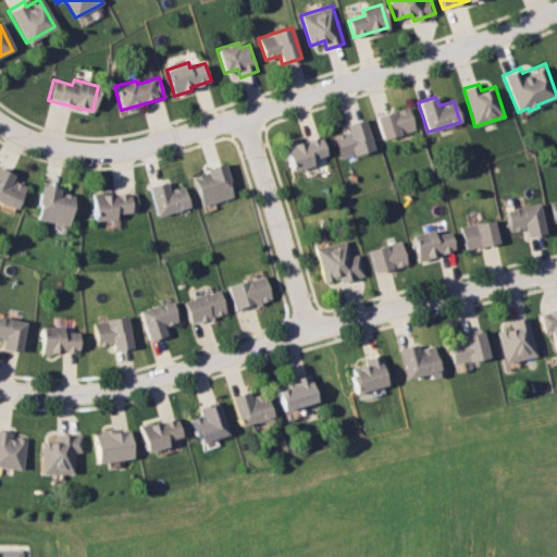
[(376,116),(409,106),(417,130),(384,139),(376,116)]
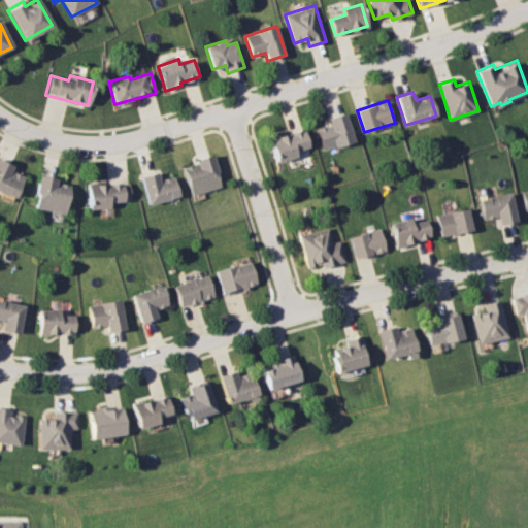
[(317,129),(331,125),(329,118),(347,112),(355,142),(323,151),(317,129)]
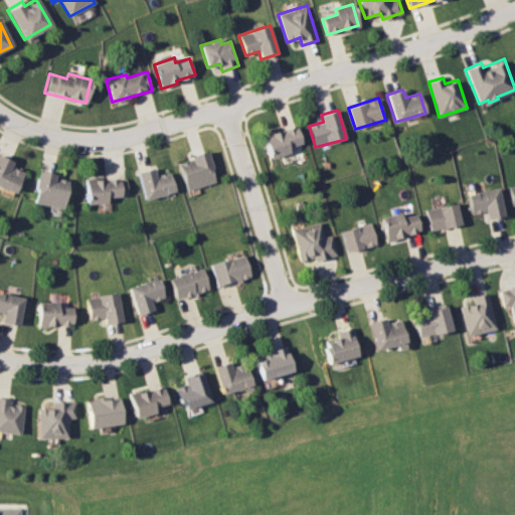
[(263,134),(297,124),(303,143),(290,147),(291,152),(270,158),(263,134)]
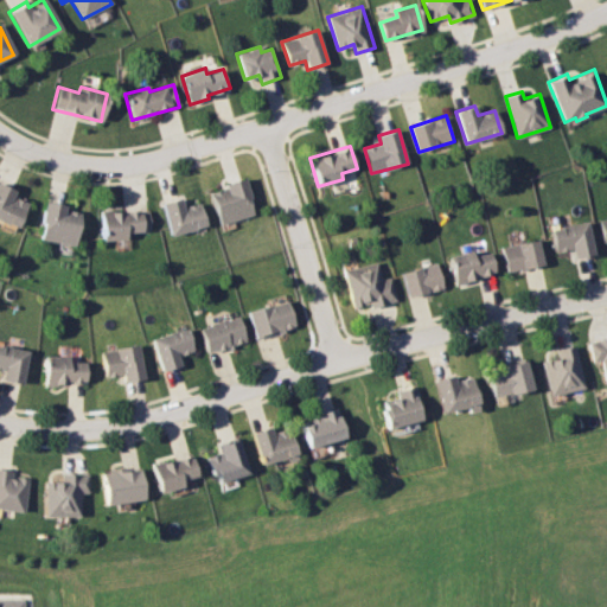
[(209,193),(227,187),(225,184),(246,177),(251,198),(249,199),(255,215),(219,225),(209,193)]
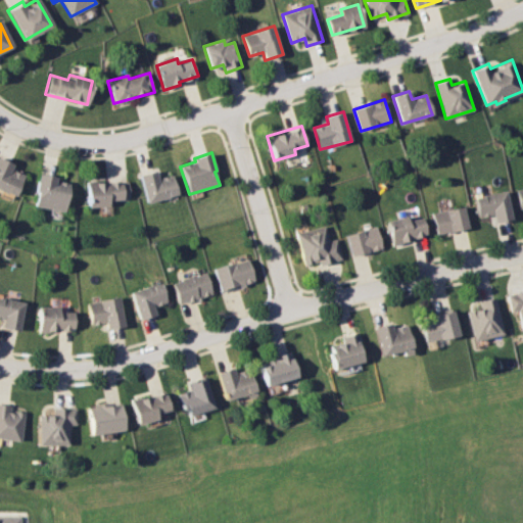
[(0,158),(12,164),(10,169),(24,175),(13,197),(0,191),(0,158)]
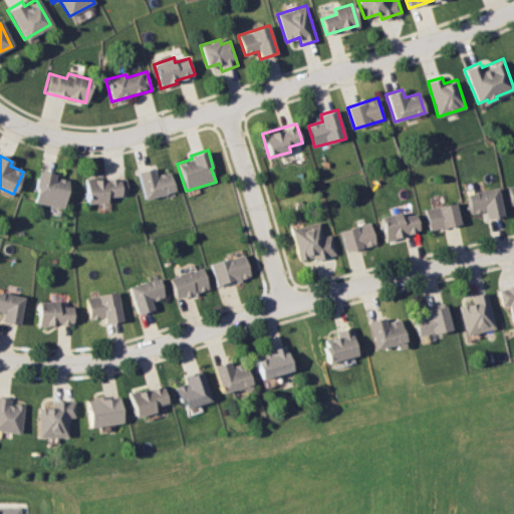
[(137,173),(155,168),(157,175),(170,172),(175,191),(144,199),(137,173)]
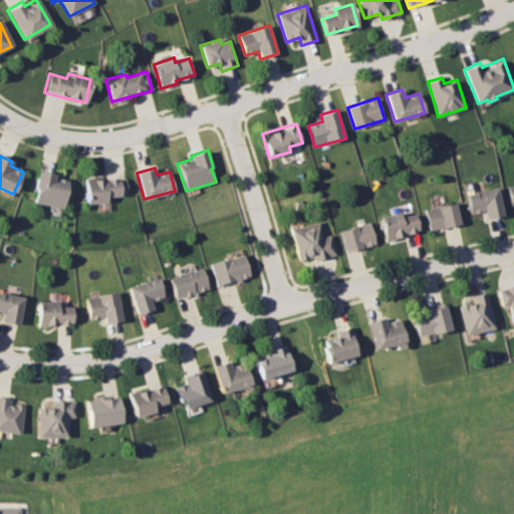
[(37,171),(55,174),(54,178),(68,181),(62,209),(33,203),(35,189),(33,189),(37,171)]
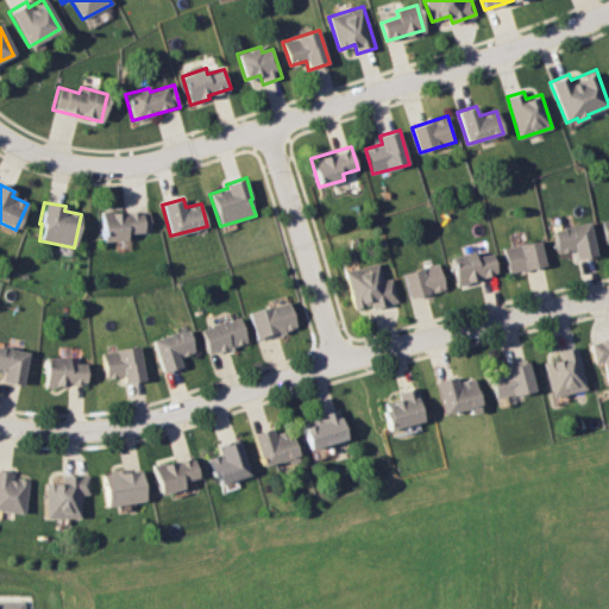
[(101,213),(151,211),(152,233),(127,234),(129,239),(102,240),(101,213)]
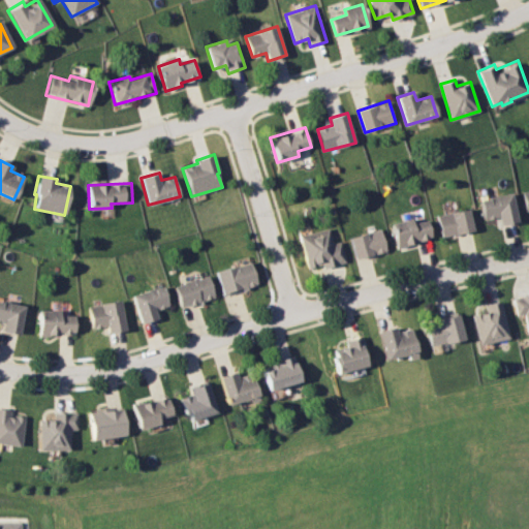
[(520,190),(528,188),(528,213),(524,214),(520,190)]
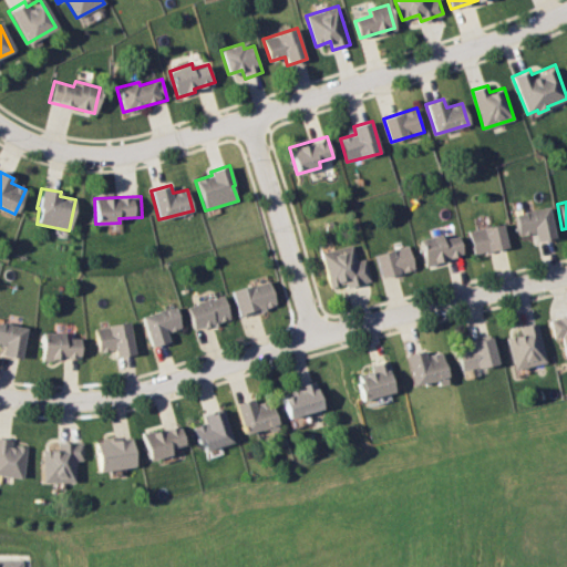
[(512,214),(546,206),(554,237),(535,241),(534,232),(517,236),(512,214)]
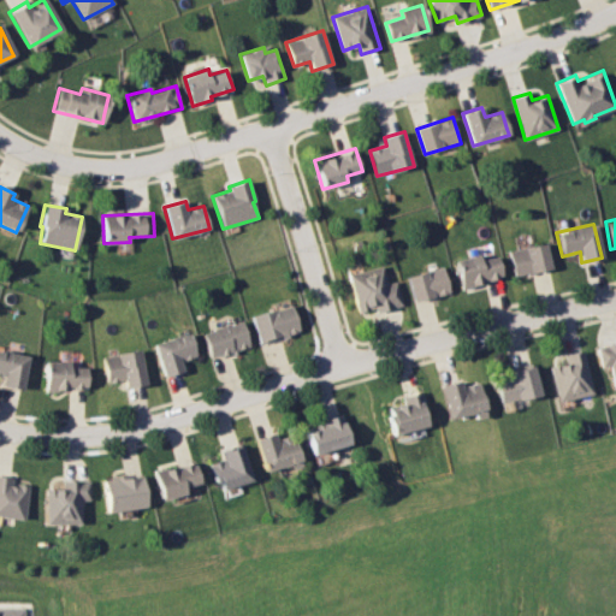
[(508,250),(545,243),(550,267),(514,276),(508,250)]
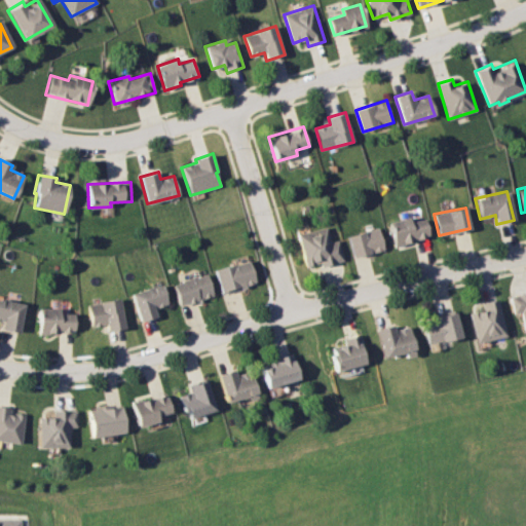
[(386,223),(407,217),(409,223),(424,219),(429,236),(392,247),(386,223)]
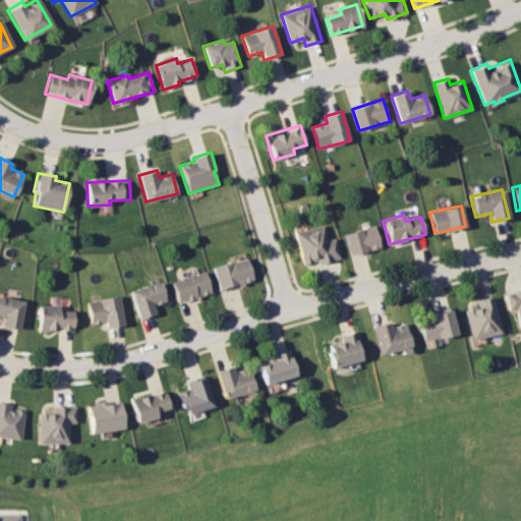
[(295,233),(324,225),(328,239),(335,237),(341,258),(319,265),(317,261),(304,264),(295,233)]
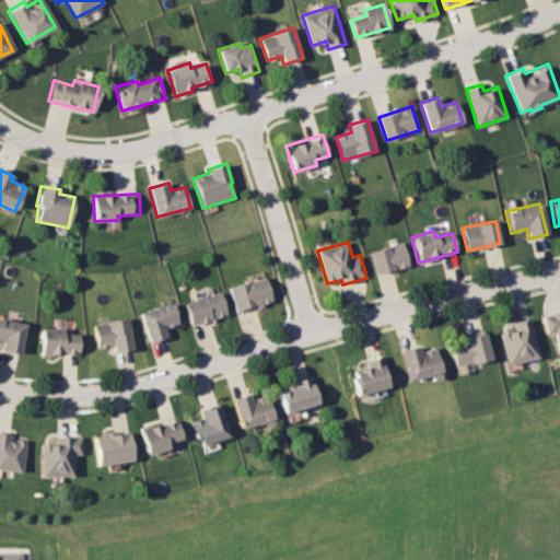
[(368,252),(403,242),(409,266),(374,276),(368,252)]
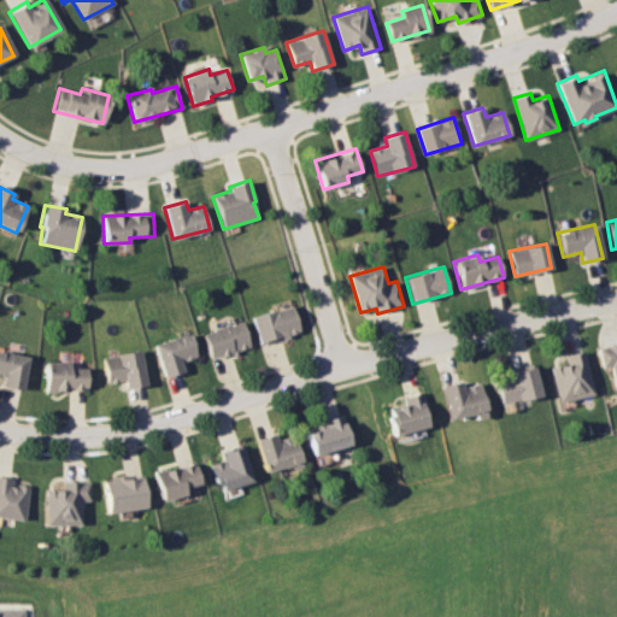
[(252,317),(292,304),(300,333),(260,345),(252,317)]
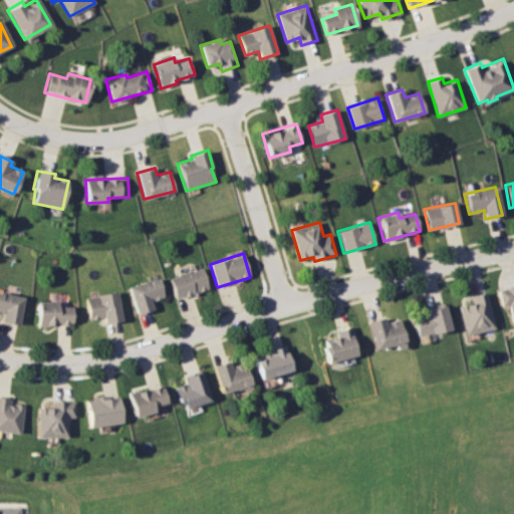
[(169,278),(203,267),(209,287),(199,291),(200,296),(194,298),(192,293),(176,298),(169,278)]
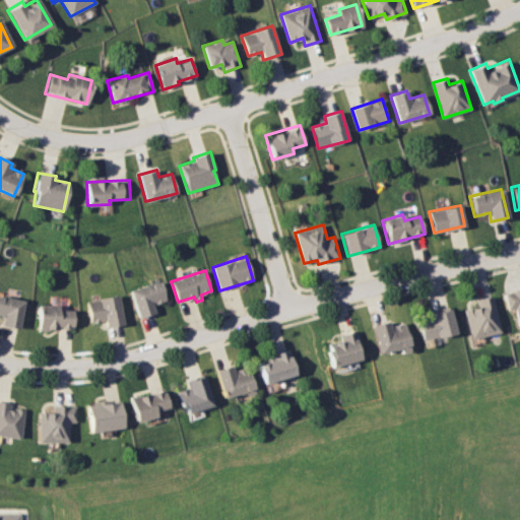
[(130,290),(160,280),(167,300),(152,305),(155,313),(139,318),(130,290)]
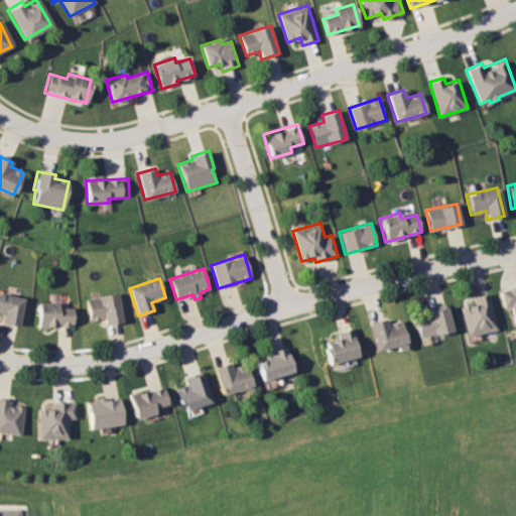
[(499,290),(515,286),(515,325),(514,326),(510,306),(503,307),(499,290)]
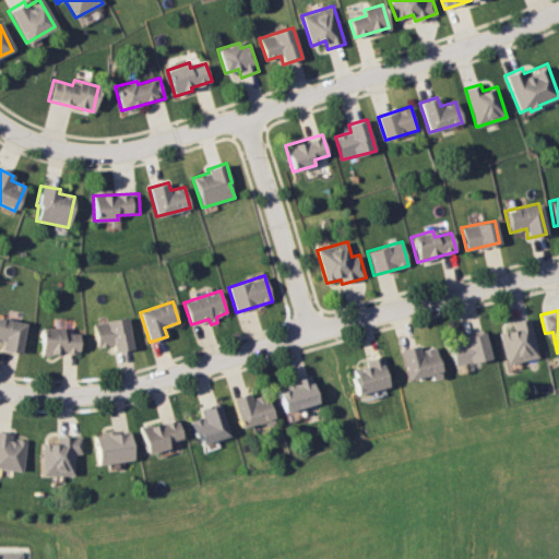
[(93,323),(128,317),(133,348),(115,353),(113,343),(97,346),(93,323)]
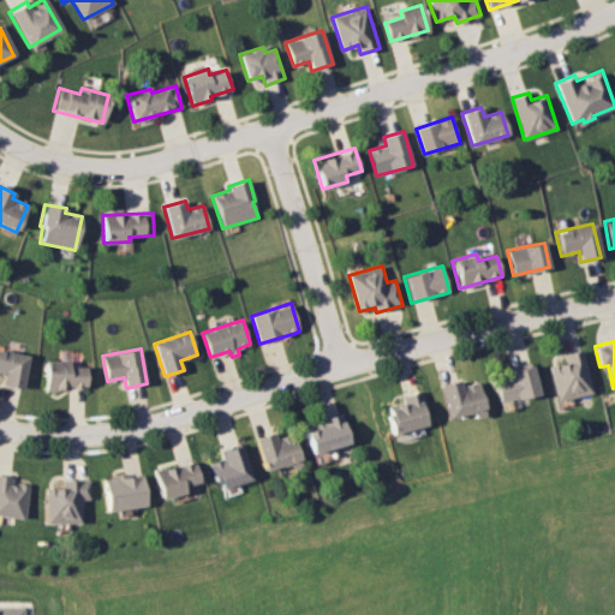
[(0,350),(29,357),(22,390),(0,386),(3,377),(0,376),(0,350)]
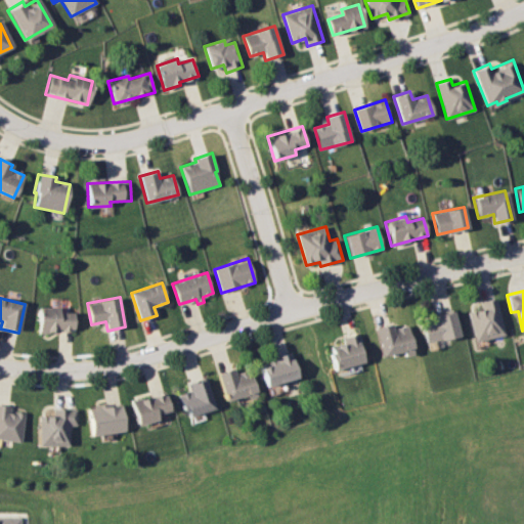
[(468,312),(481,309),(479,303),(493,299),(503,335),(475,342),(468,312)]
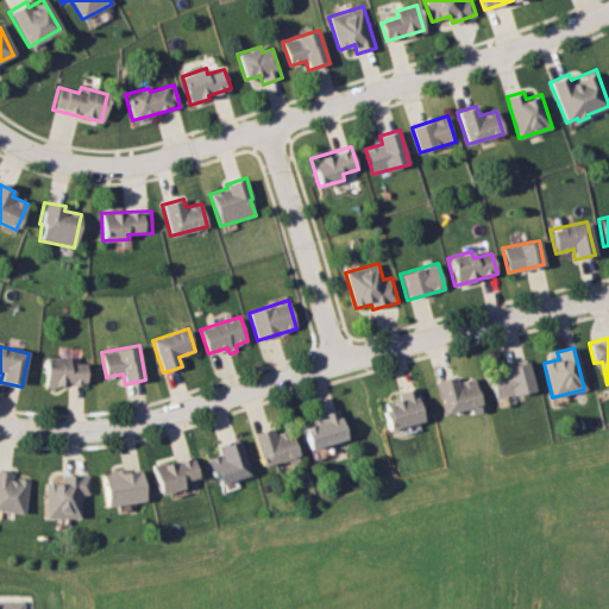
[(44,357),(68,357),(68,364),(85,364),(85,384),(66,384),(66,387),(43,387),(44,357)]
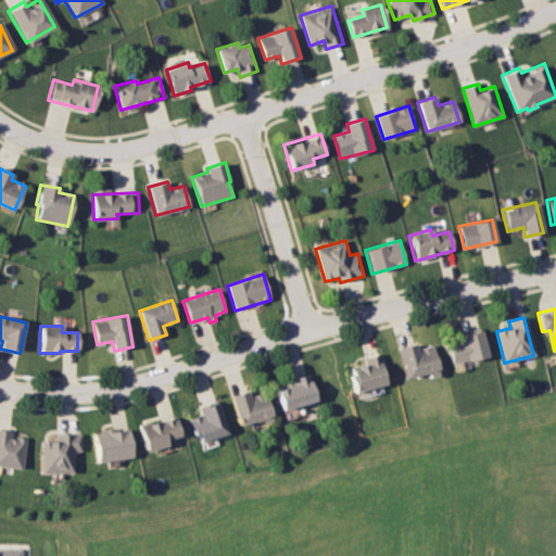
[(442,341),(480,331),(487,356),(449,366),(442,341)]
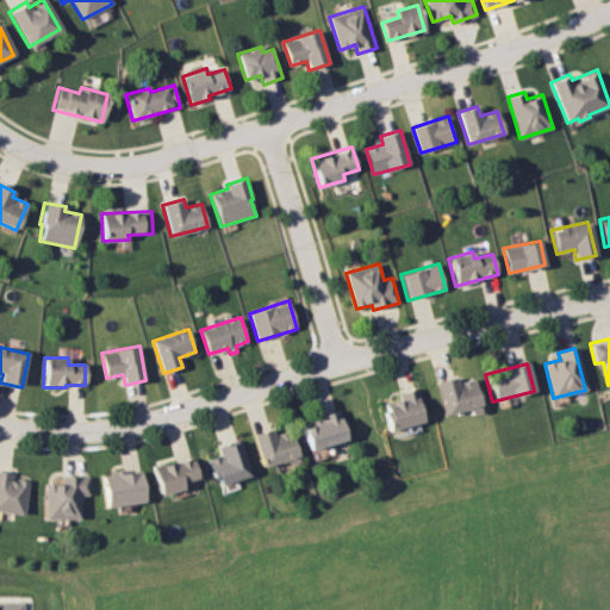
[(435,381),(442,415),(470,409),(471,415),(480,412),(473,378),(456,381),(455,377),(435,381)]
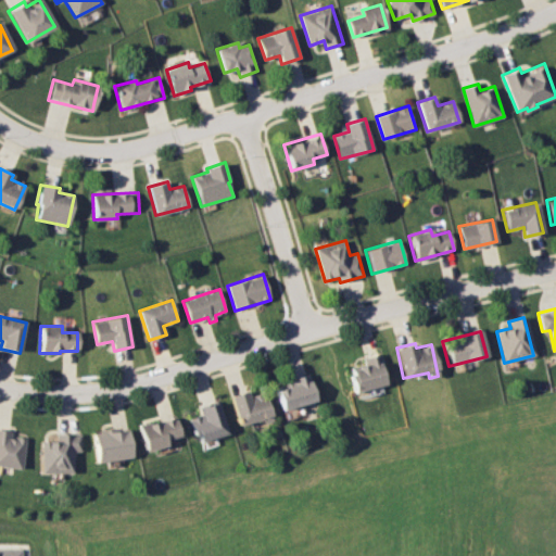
[(350,368),(364,364),(362,358),(381,353),(386,370),(381,371),(386,386),(354,394),(348,375),(352,374),(350,368)]
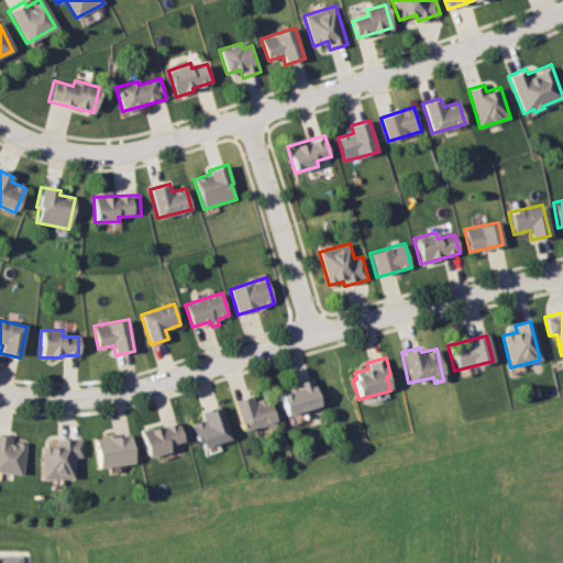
[(278,392),(295,386),(294,384),(311,378),(319,405),(285,416),(278,392)]
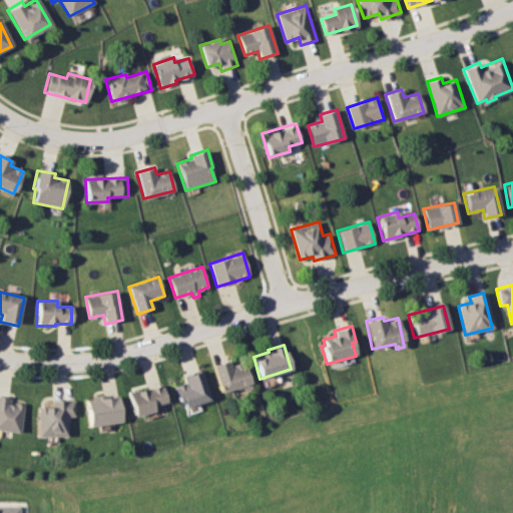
[(211,365),(228,360),(230,364),(243,360),(251,387),(243,390),(242,386),(220,393),(211,365)]
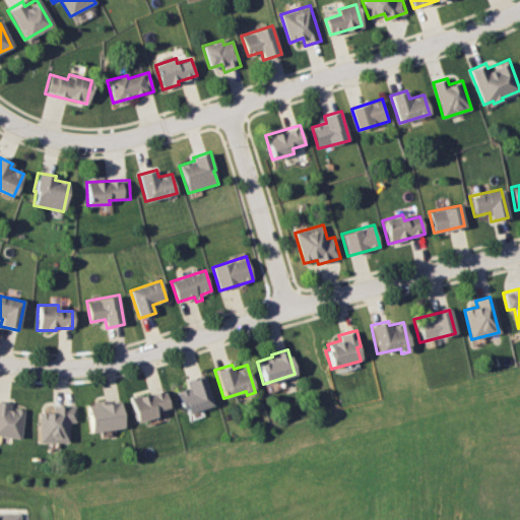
[(204,374),(211,399),(213,405),(187,412),(185,406),(181,407),(177,391),(189,387),(186,380),(204,374)]
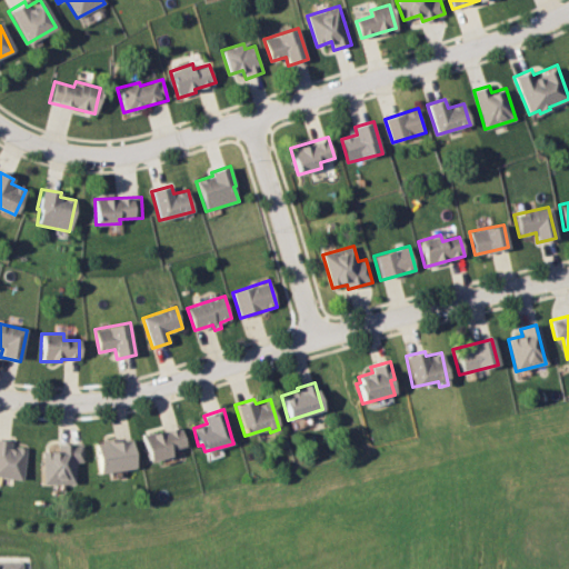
[(143,435),(181,426),(186,446),(171,449),(172,457),(149,462),(143,435)]
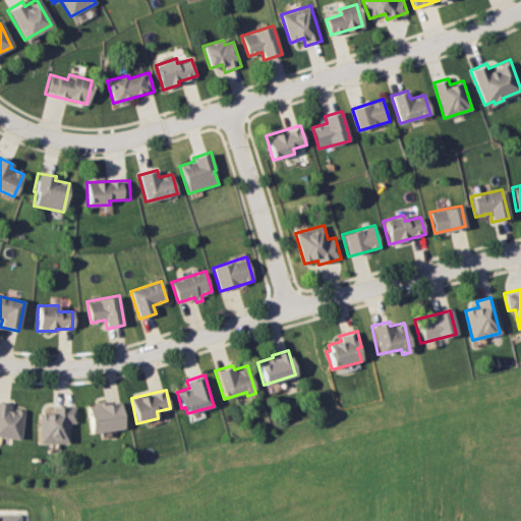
[(88,406),(94,406),(93,402),(107,400),(108,403),(122,401),(126,429),(91,433),(88,406)]
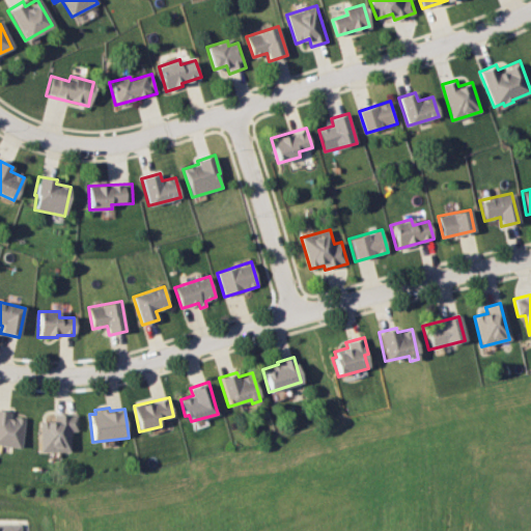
[(0,410),(11,412),(10,416),(26,418),(22,448),(0,445),(0,410)]
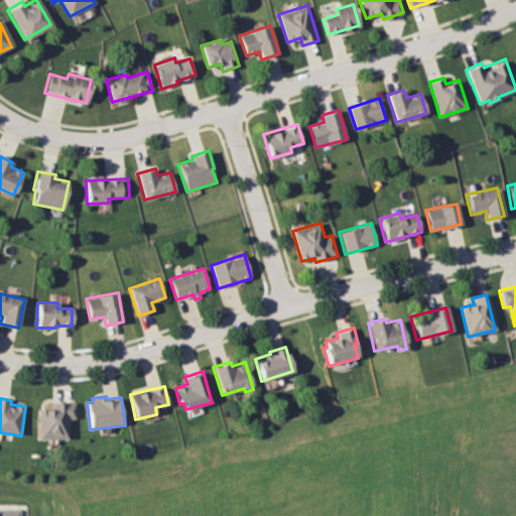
[(39,409),(53,409),(53,403),(77,403),(76,420),(70,420),(70,439),(38,439),(39,409)]
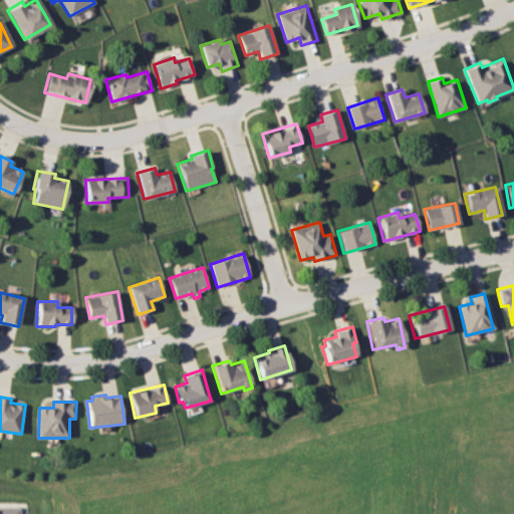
All buildings are outlined.
